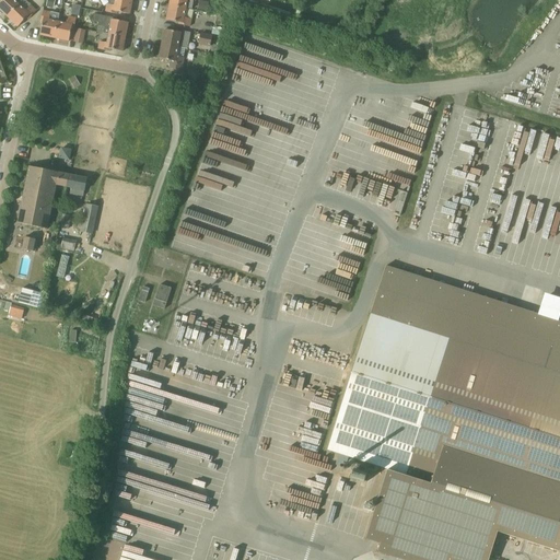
[(20,4),(20,6),(23,1),(21,0),(3,0),(0,3),(0,9),(8,18),(20,4)]
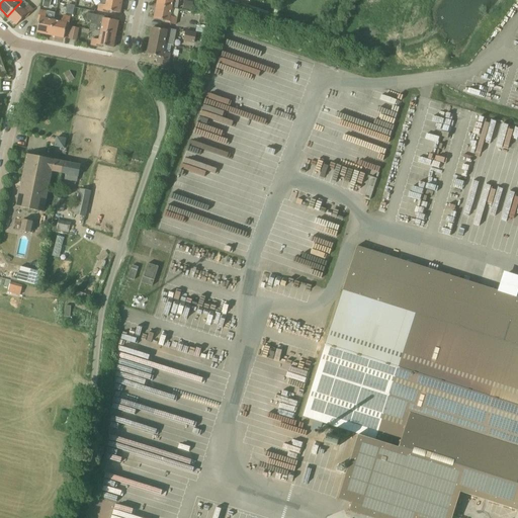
[(45,0),(44,7),(50,9),(52,0),(51,0),(45,0)]
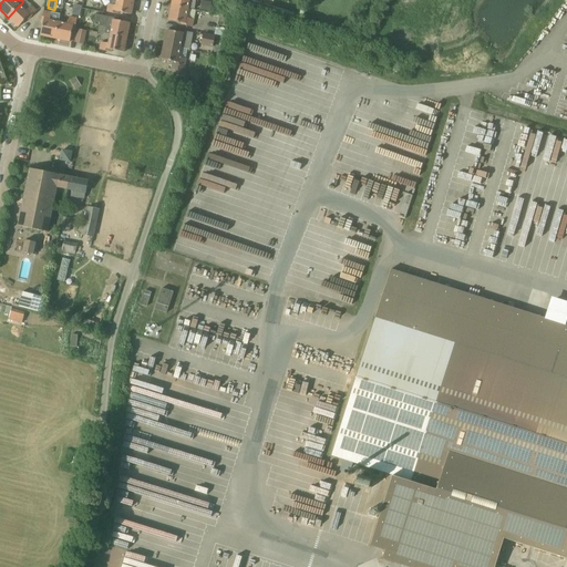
[(132,14),(135,0),(133,0),(113,0),(112,6),(109,4),(107,12),(119,14),(120,12),(132,14)]
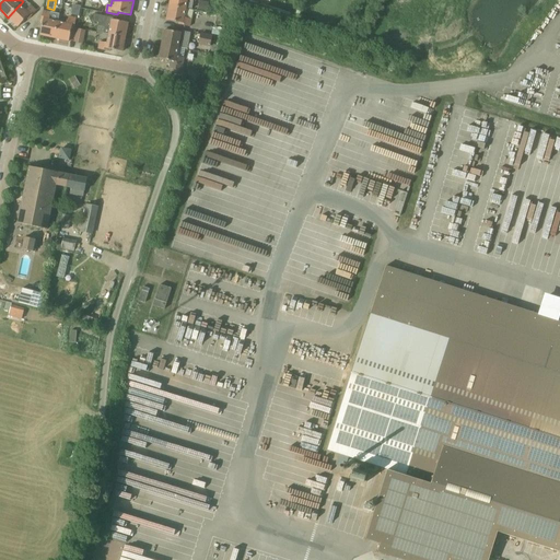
[(170,0),(170,6),(186,9),(187,4),(193,6),(194,1),(195,1),(195,0),(170,0)]
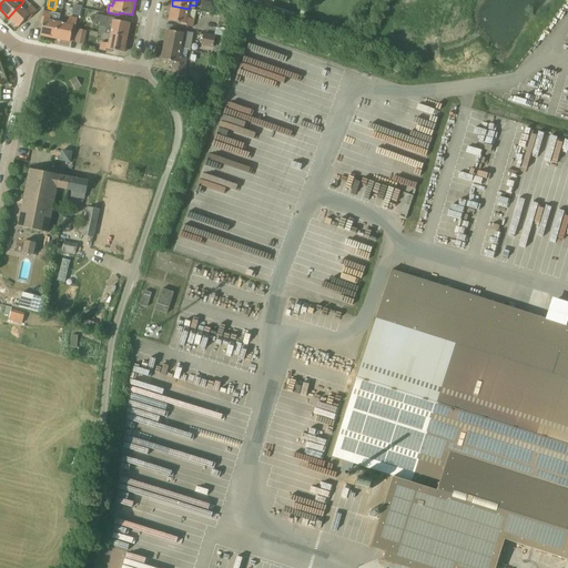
[(210,11),(211,2),(203,1),(201,9),(210,11)]
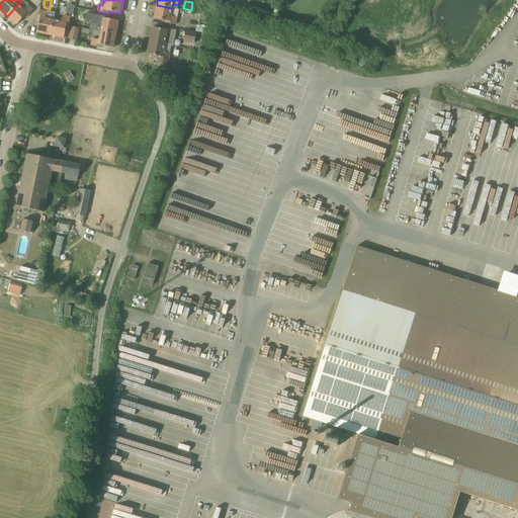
[(24,10),(18,5),(18,4),(7,16),(17,25),(25,17),(26,18),(33,10),(28,6),(24,10)]
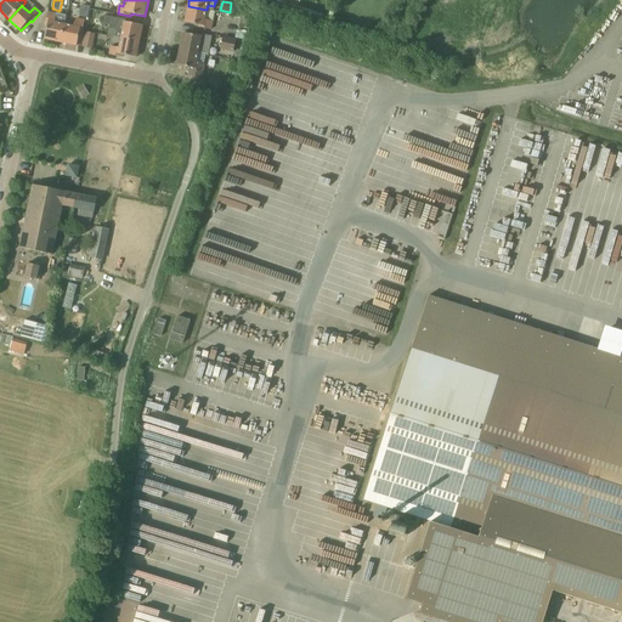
[(207,10),(188,6),(185,23),(199,26),(198,28),(210,30),(213,21),(205,18),(207,10)]
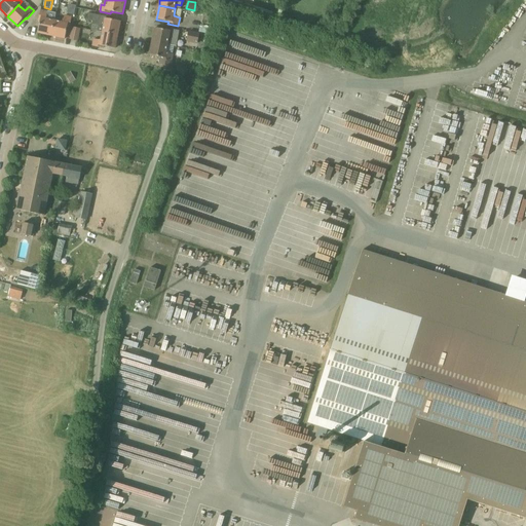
[(75,9),(67,7),(65,14),(74,16),(75,9)]
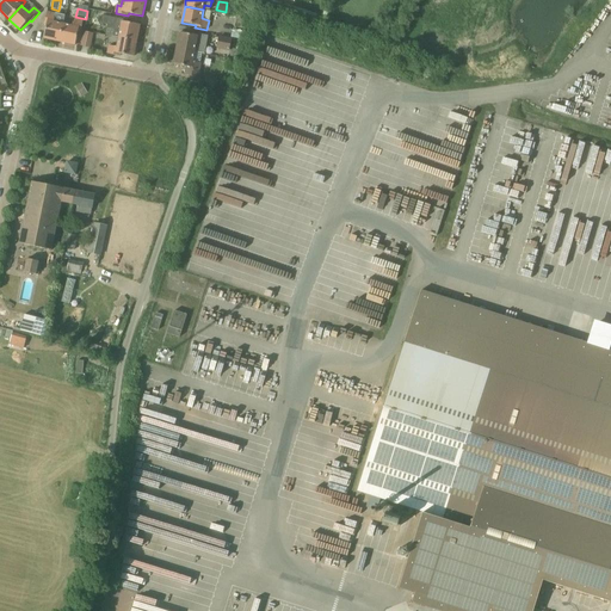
[(60,42),(63,24),(54,23),(56,14),(48,12),(44,25),(47,25),(44,38),(60,42)]
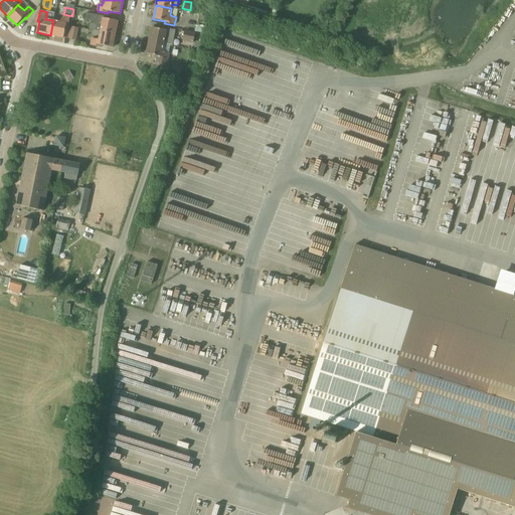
[(96,30),(101,31),(116,34),(118,21),(107,19),(108,17),(87,13),(86,19),(92,20),(91,24),(97,25),(96,30)]
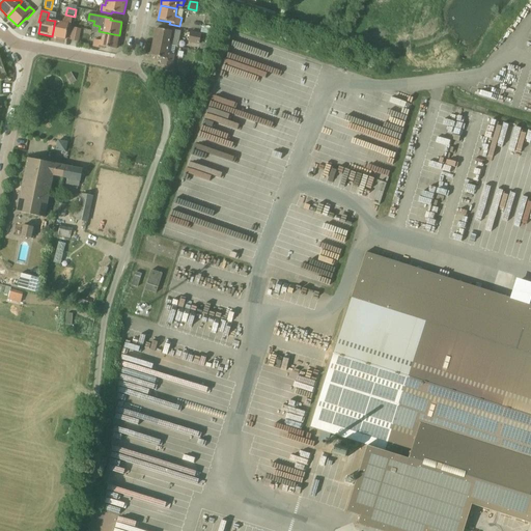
[(55,21),(52,36),(65,39),(68,28),(71,29),(73,18),(65,16),(63,23),(55,21)]
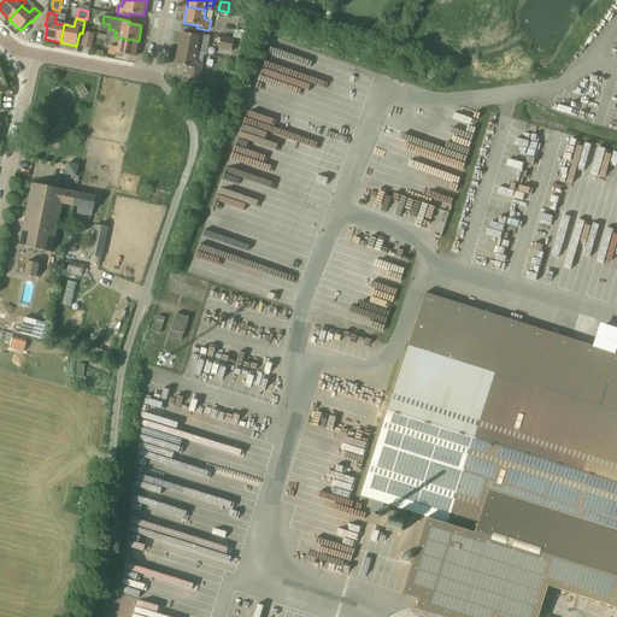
[(90,50),(94,35),(86,33),(82,47),(90,50)]
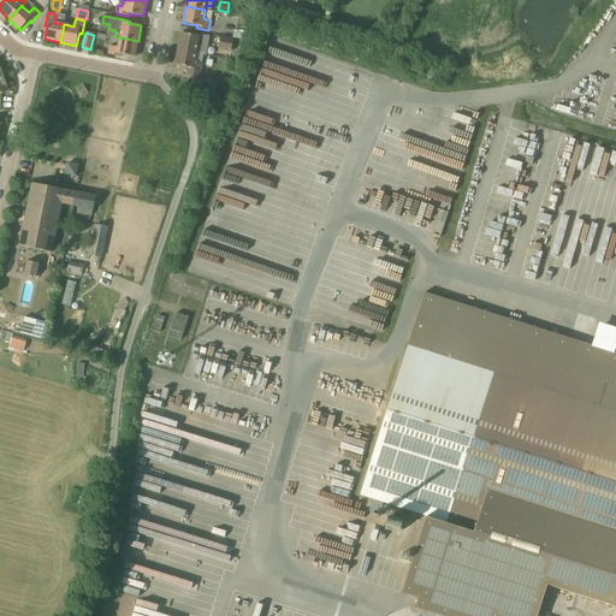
[(178,48),(178,49),(196,53),(196,52),(207,54),(209,36),(195,33),(195,36),(182,34),(178,48)]
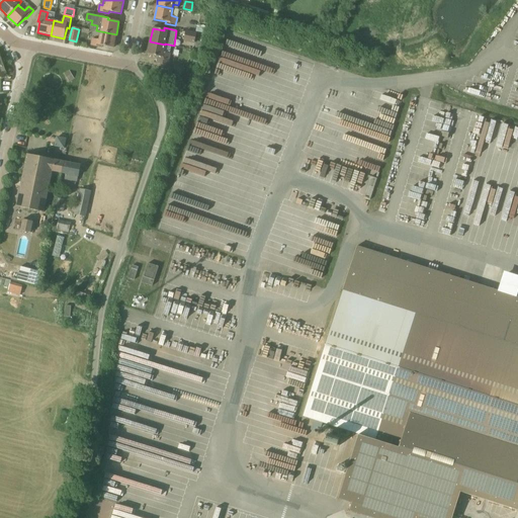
[(113,49),(116,34),(101,31),(99,40),(93,38),(91,46),(102,48),(102,47),(113,49)]
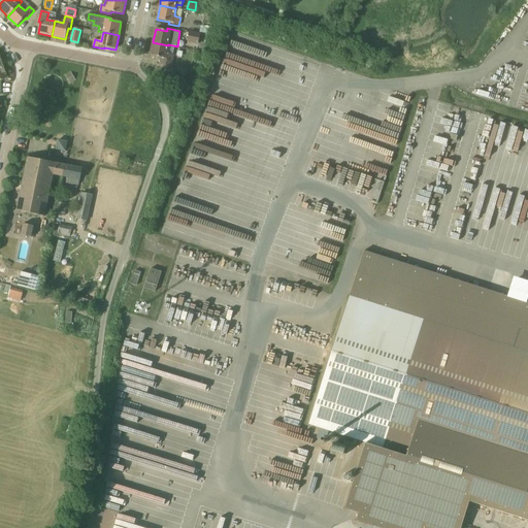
[(191,32),(188,42),(200,45),(202,35),(191,32)]
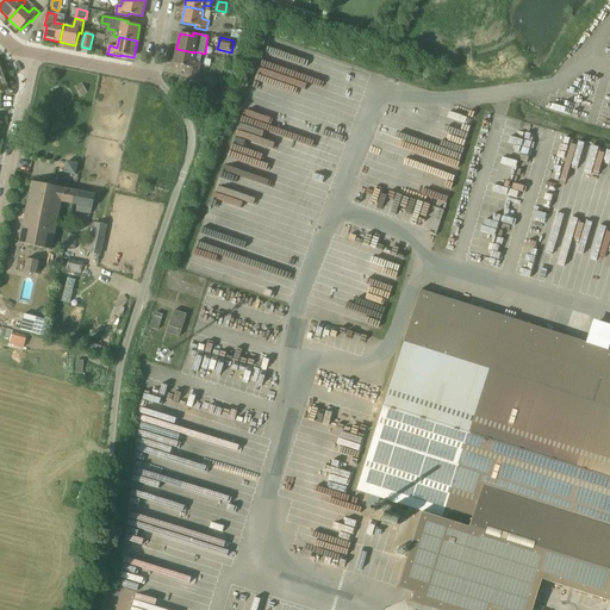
[(265,43),(265,56),(294,57),(294,43),(265,43)]
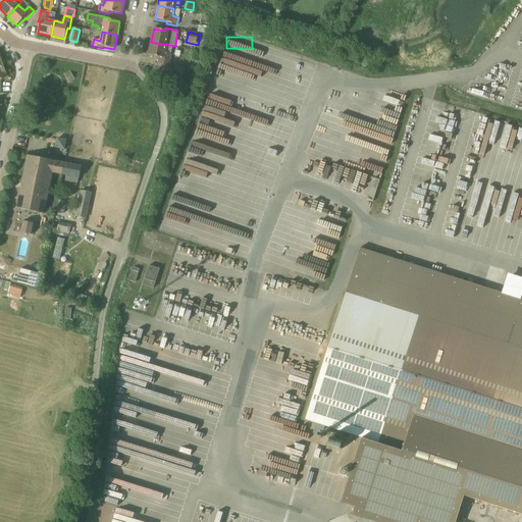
[(171,54),(173,46),(166,45),(151,42),(149,55),(160,57),(158,64),(169,67),(171,54)]
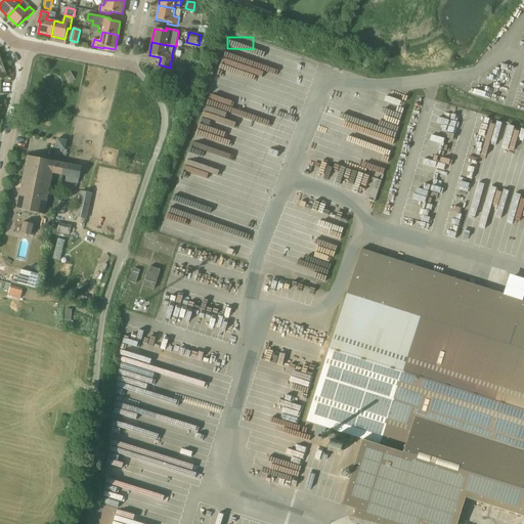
[(67,143),(58,141),(56,150),(64,153),(67,143)]
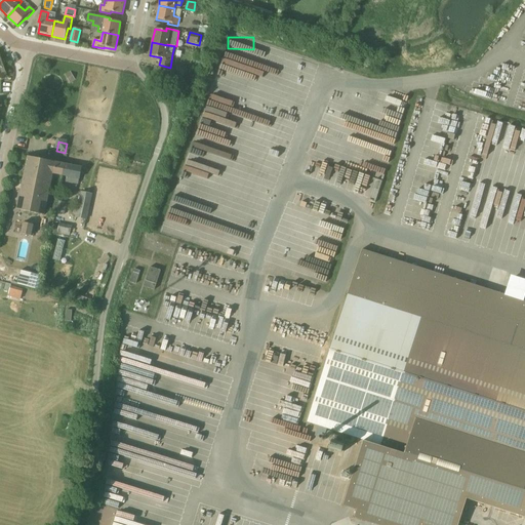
[(64,176),(66,164),(55,162),(28,156),(16,210),(45,216),(53,174),(64,176)]
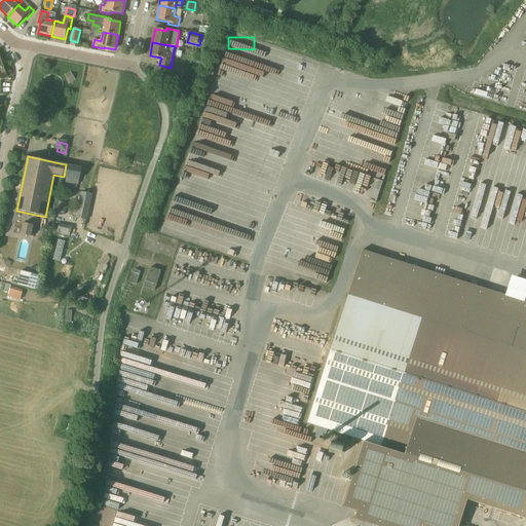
[(66,164),(64,177),(67,177),(66,183),(79,185),(79,180),(82,167),(66,164)]
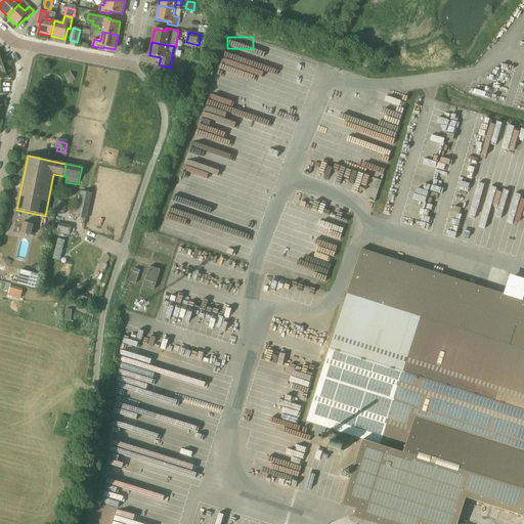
[(75,209),(73,217),(87,220),(93,193),(80,191),(77,209),(75,209)]
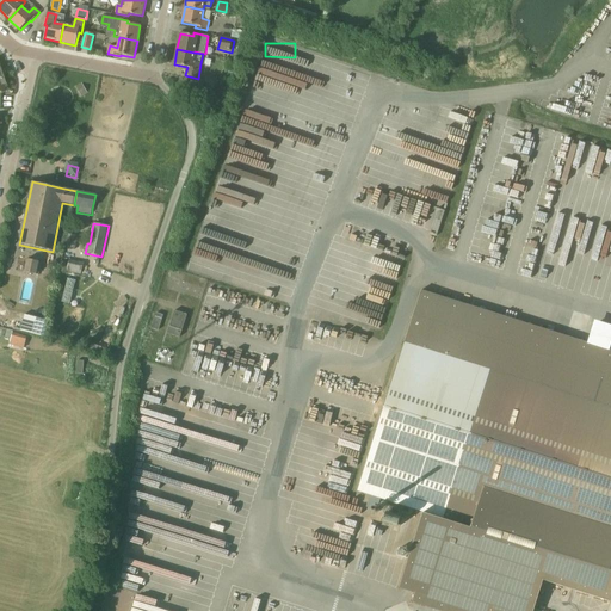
[(28,258),(25,272),(36,275),(39,260),(28,258)]
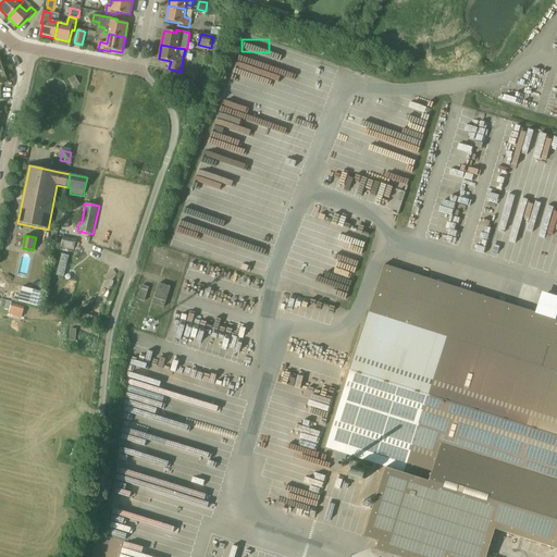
[(62,254),(57,274),(65,276),(71,255),(62,254)]
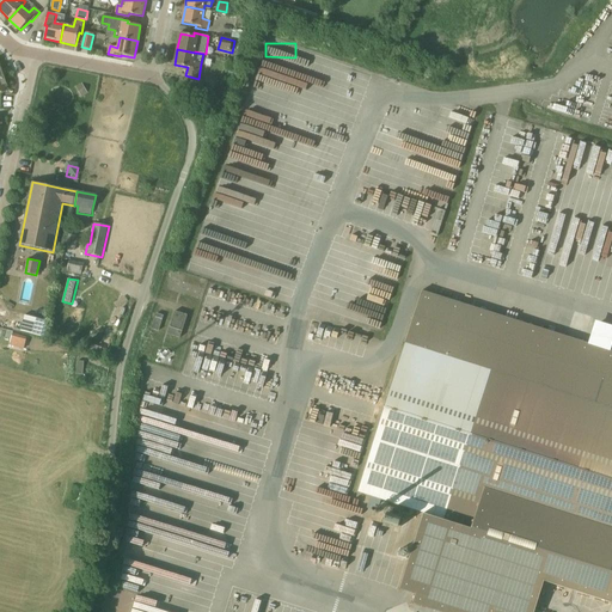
[(611,611),(611,349),(422,289),(359,491),(424,513),(401,588),(473,611),(534,611),(544,581),(611,603),(611,604),(607,611),(611,611)]
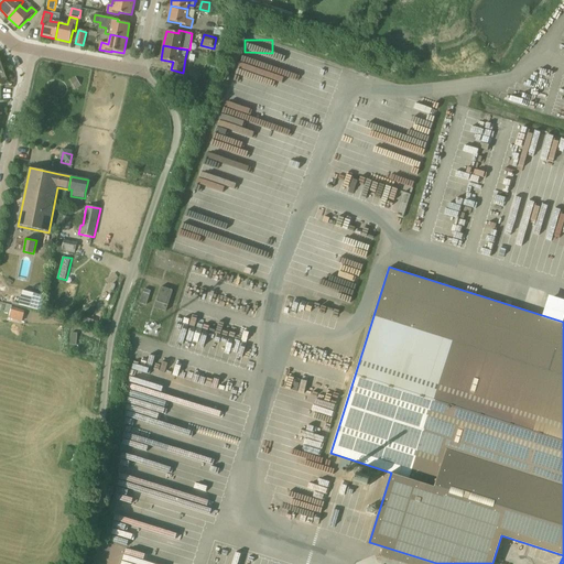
[(162,286),(155,307),(167,312),(174,291),(162,286)]
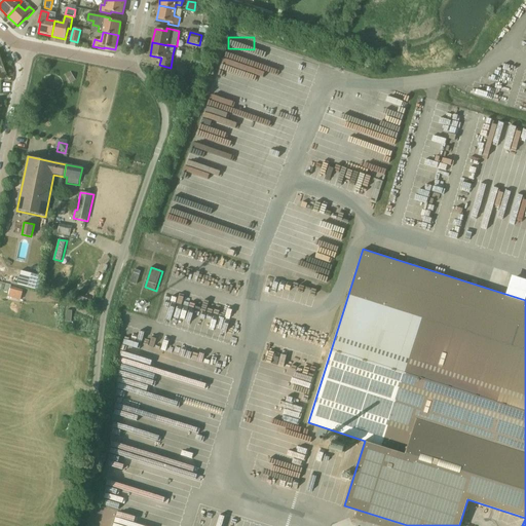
[(136,269),(132,283),(138,285),(142,271),(136,269)]
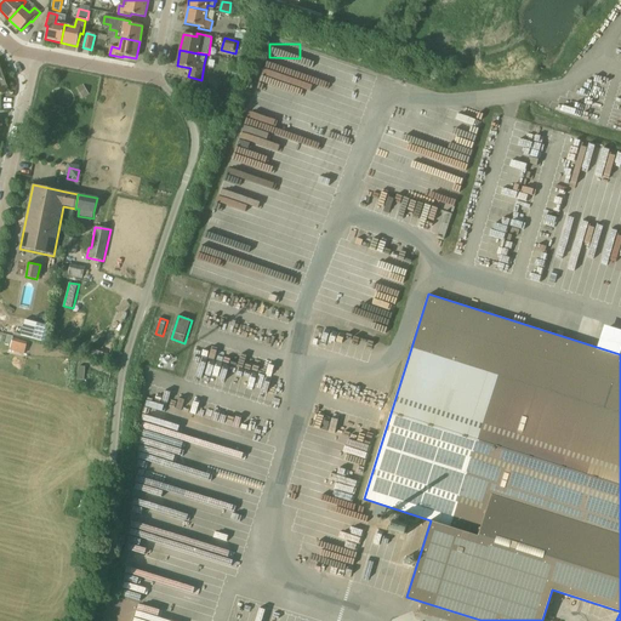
[(22,335),(45,341),(49,325),(26,319),(22,335)]
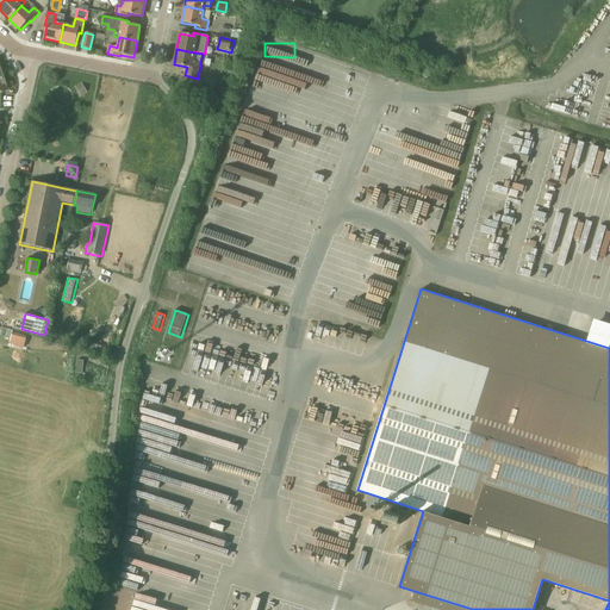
[(12,331),(10,338),(25,343),(27,335),(12,331)]
